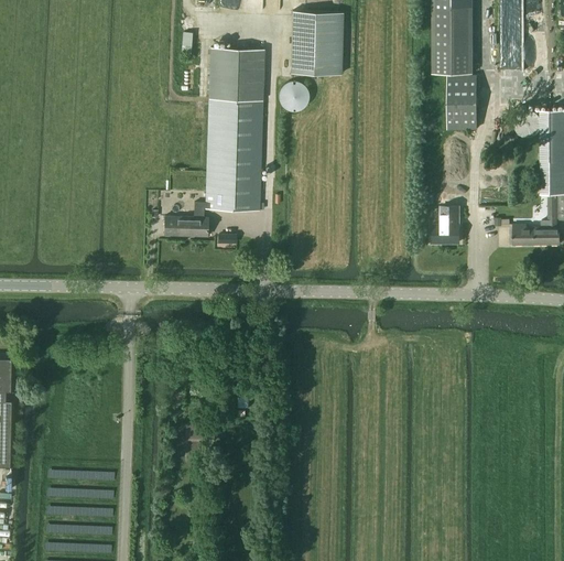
[(432,8),(432,55),(473,55),(473,8),(432,8)]
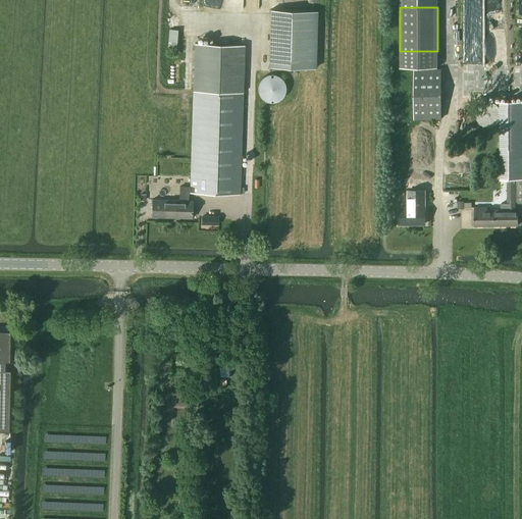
[(270,13),(269,69),(316,70),(318,14),(270,13)]
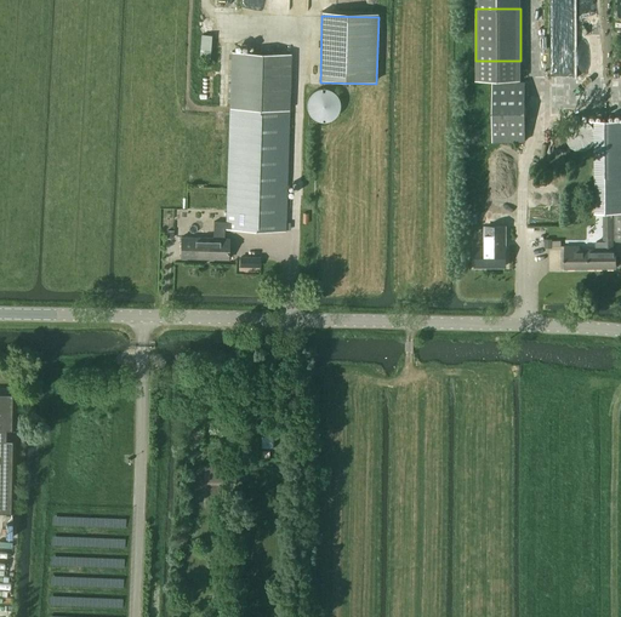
[(182,240),(181,261),(195,261),(228,262),(228,241),(223,241),(224,232),(284,234),(291,57),(232,55),(226,226),(214,226),(214,241),(197,240),(182,240)]
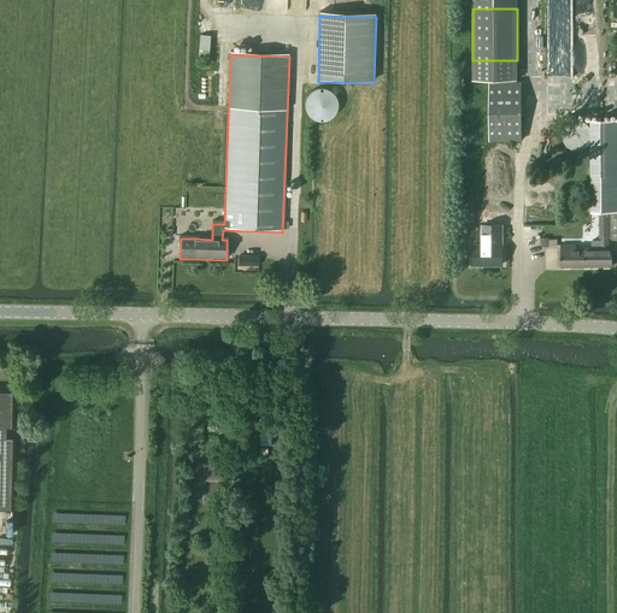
[(472,60),(472,83),(517,83),(517,60),(472,60)]
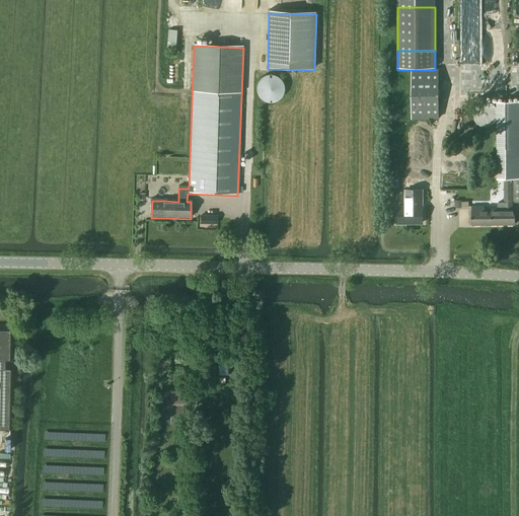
[(412,120),(439,120),(439,71),(412,71),(412,120)]
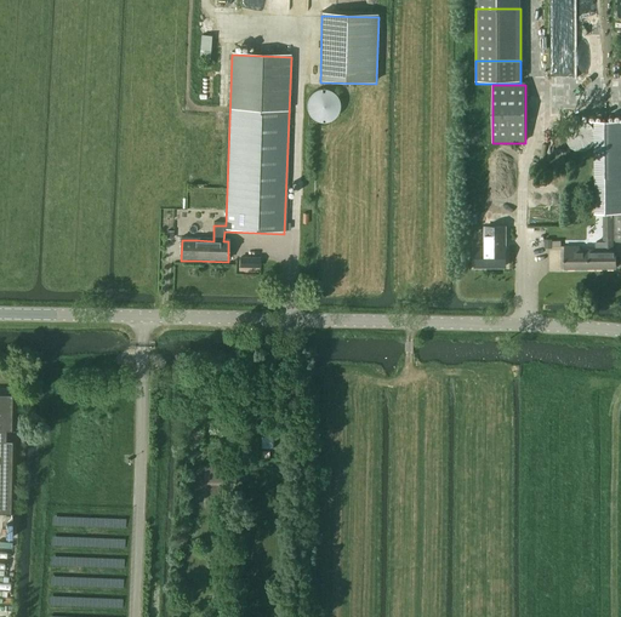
[(580,249),(565,249),(565,272),(587,270),(615,270),(615,251),(614,251),(614,243),(616,243),(616,244),(620,244),(620,123),(597,123),(597,213),(603,213),(603,238),(603,245),(596,245),(596,251),(587,251),(580,251),(580,249)]
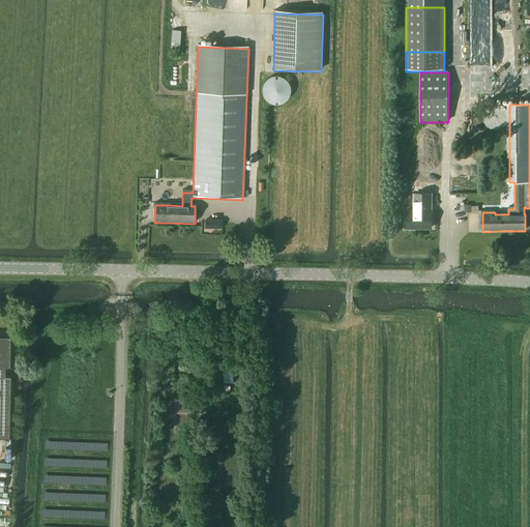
[(413,213),(406,213),(406,230),(431,230),(431,213),(431,195),(413,195),(413,213)]
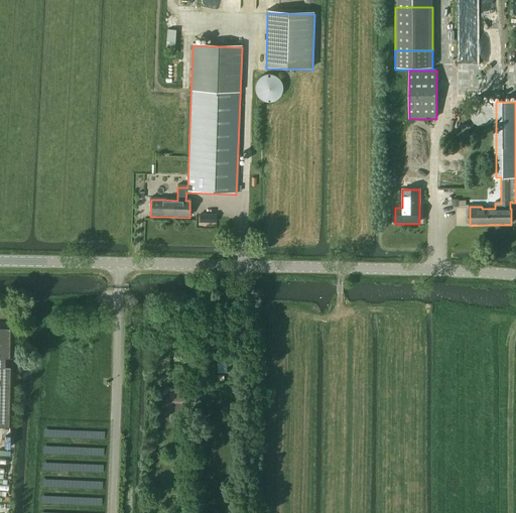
[(200,216),(200,225),(216,225),(216,217),(200,216)]
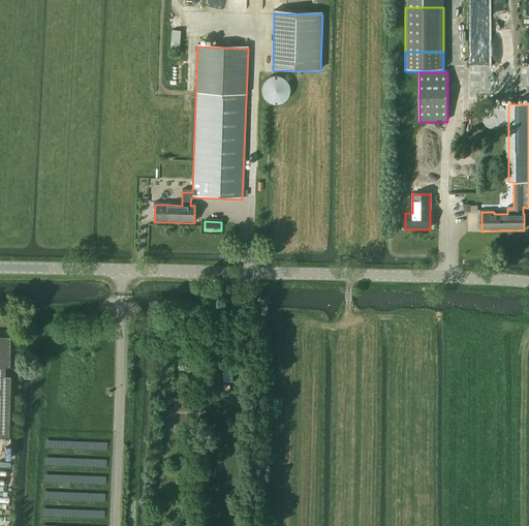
[(0,440),(11,441),(12,377),(7,377),(7,368),(10,368),(10,338),(0,337),(0,440)]
